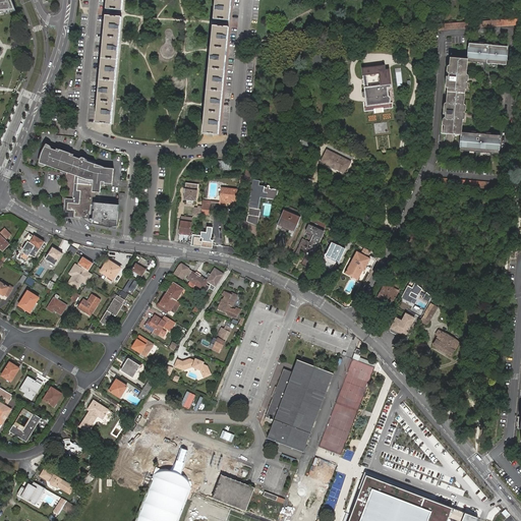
[(12,0),(0,0),(0,13),(18,12),(12,0)]
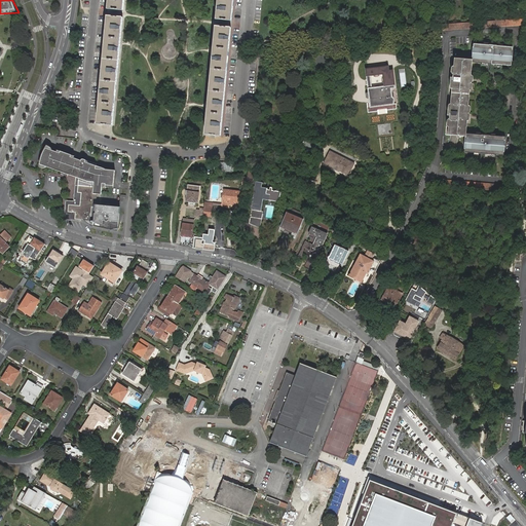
[(219,0),(217,23),(232,25),(234,0),(219,0)]
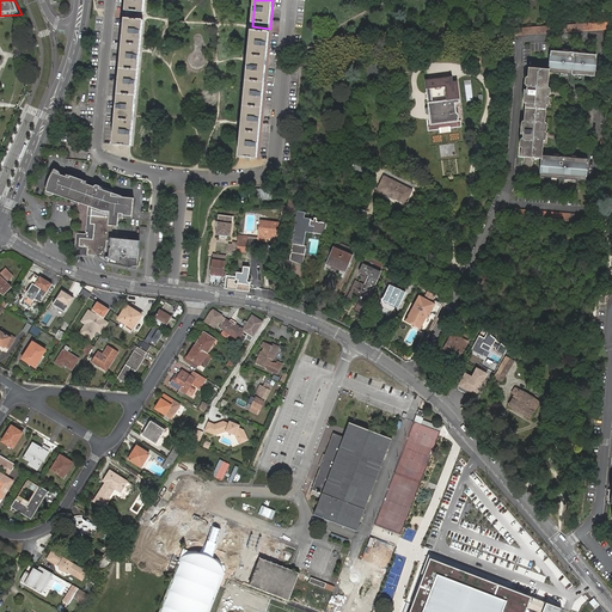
[(126,20),(115,146),(133,148),(144,22),(126,20)]
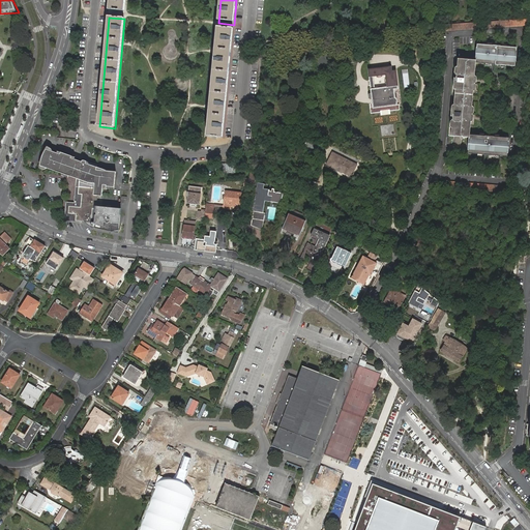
[(505,21),(445,24),(446,30),(505,27),(505,21)]
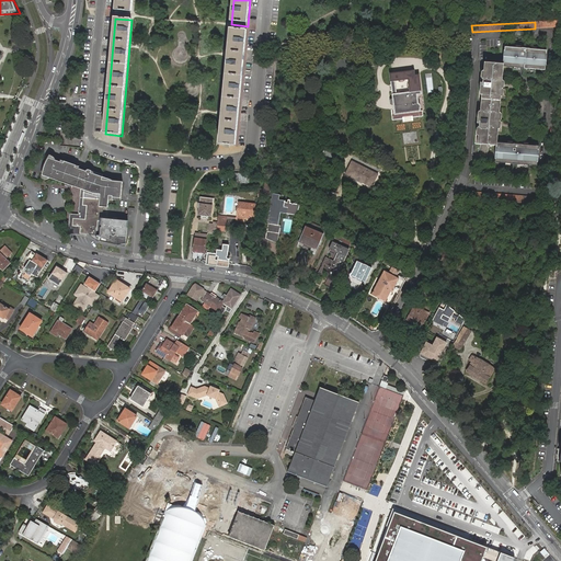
[(231,29),(221,144),(238,146),(248,30),(231,29)]
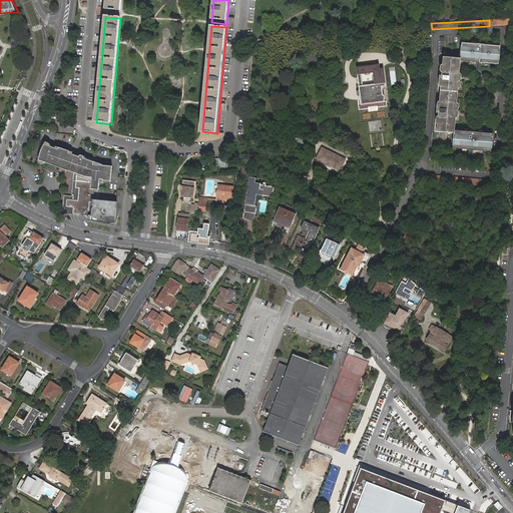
[(457,104),(458,89),(460,88),(460,83),(459,82),(460,80),(460,75),(459,74),(460,61),(499,64),(500,46),(461,43),(460,58),(442,57),(436,132),(454,133),(453,149),(491,152),(493,134),(454,131),(455,119),(458,117),(458,112),(457,111),(458,110),(459,105),(457,104)]
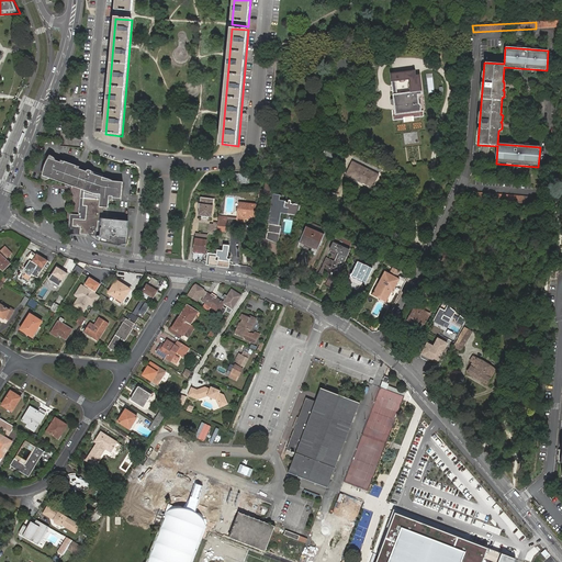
[(390,74),(391,82),(408,80),(411,93),(393,96),(395,115),(419,113),(419,112),(420,111),(419,105),(418,104),(417,94),(422,94),(419,75),(415,76),(415,70),(390,74)]
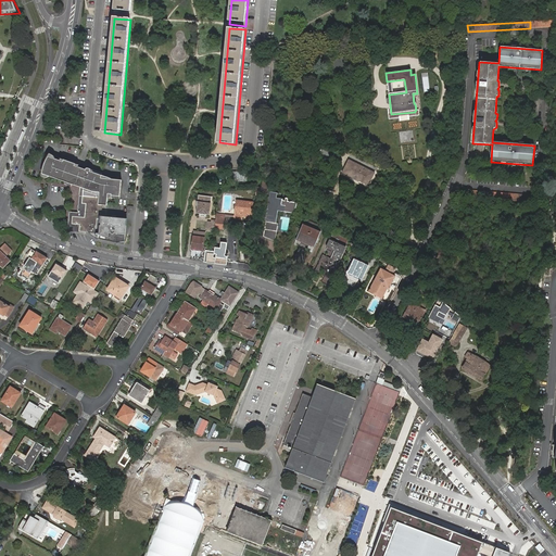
[(328,162),(332,154),(320,148),(316,156),(328,162)]
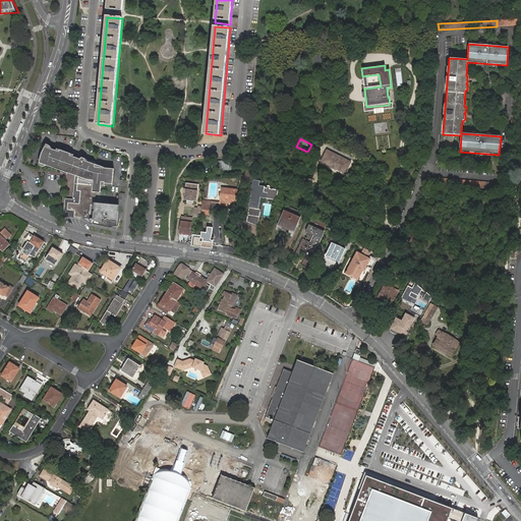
[(59,152),(49,148),(50,146),(48,145),(47,145),(45,149),(43,151),(42,154),(40,162),(40,164),(40,165),(40,166),(41,166),(43,167),(44,167),(45,166),(46,165),(74,175),(76,176),(75,203),(67,203),(66,217),(83,218),(94,219),(96,198),(96,192),(101,192),(101,183),(112,184),(114,169),(95,167),(96,164),(84,161),(85,159),(83,158),(82,158),(81,158),(80,159),(70,156),(70,154),(60,150),(59,152)]
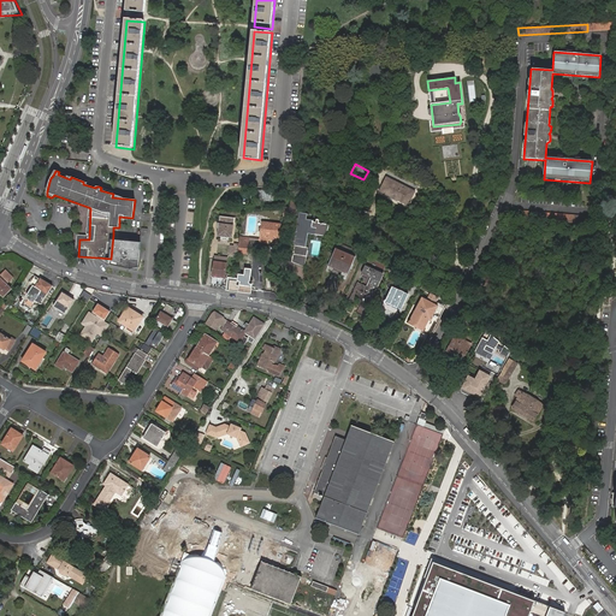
[(415,191),(388,176),(378,191),(390,197),(389,197),(397,202),(397,201),(408,206),(415,191)]
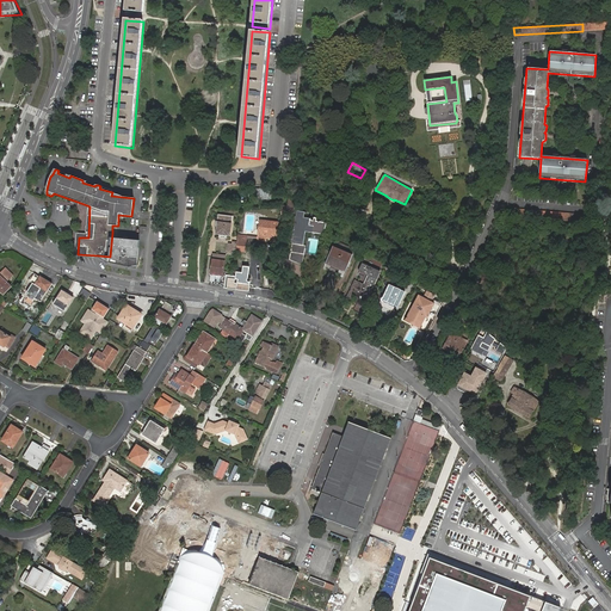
[(90,207),(87,205),(85,234),(76,233),(75,254),(78,254),(79,238),(88,238),(90,207)]
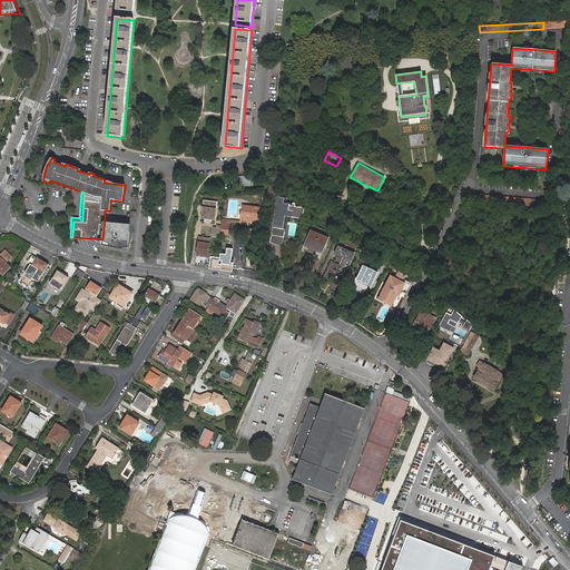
[(547,207),(548,200),(478,195),(478,202),(547,207)]
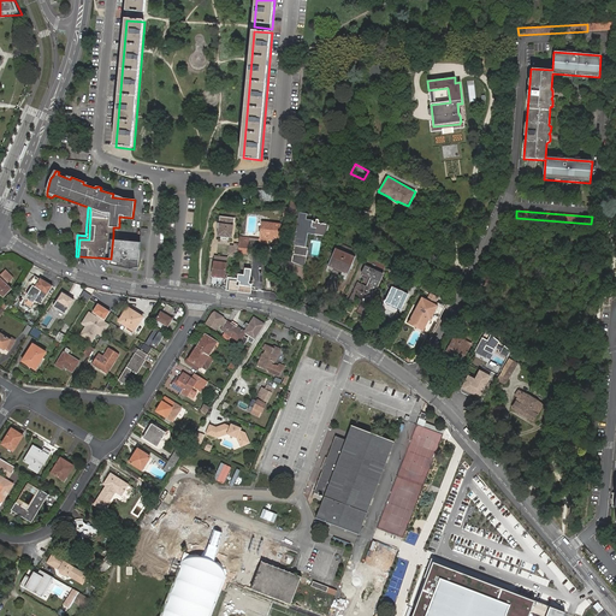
[(295,252),(292,261),(296,262),(300,265),(302,254),(306,254),(311,235),(313,235),(327,237),(331,225),(326,224),(326,223),(326,221),(325,221),(324,221),(323,221),(323,223),(323,224),(320,223),(320,221),(309,219),(311,213),(303,212),(302,218),(301,218),(300,223),(301,224),(300,230),(296,232),(298,236),(295,238),(297,241),(294,242),(296,246),(295,252)]
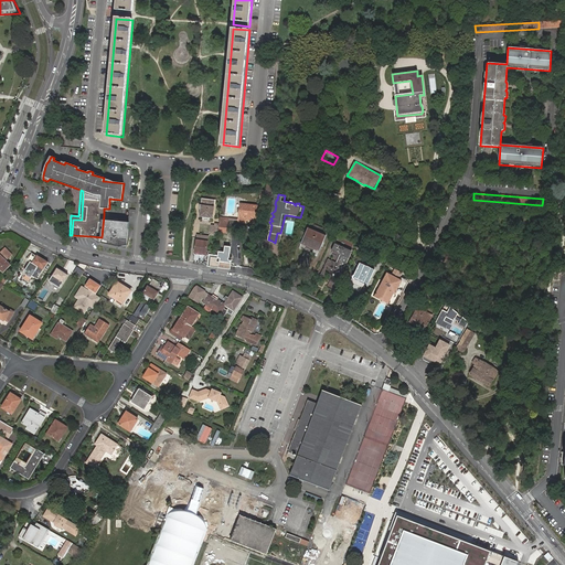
[(212,200),(199,198),(199,204),(198,204),(196,209),(198,210),(196,216),(200,217),(201,219),(205,220),(206,217),(210,219),(212,200)]
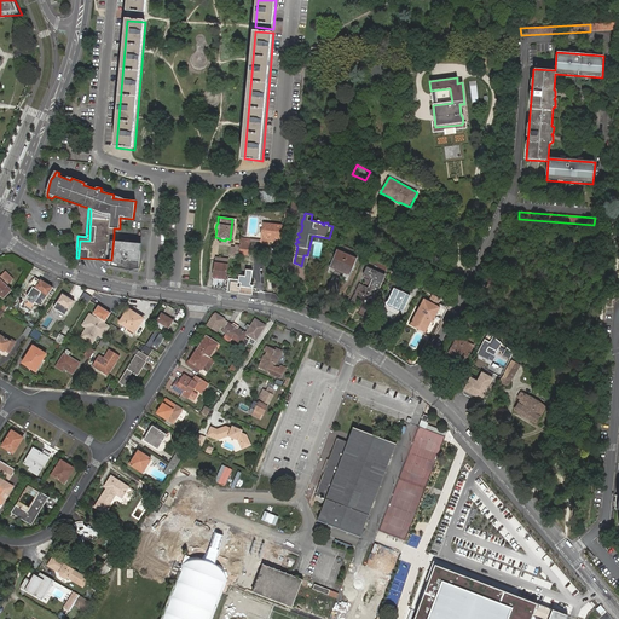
[(261,238),(270,238),(281,241),(283,227),(262,224),(261,238)]
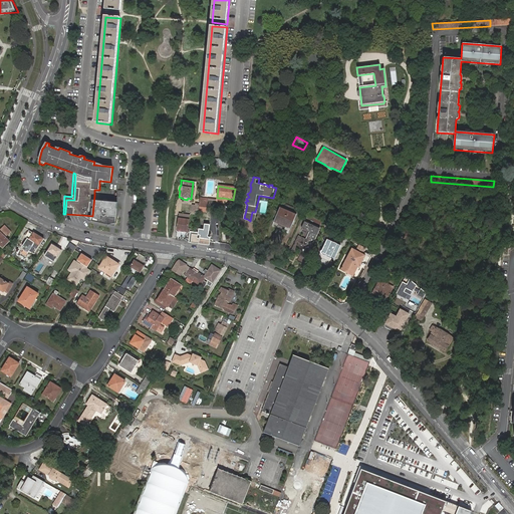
[(117,199),(94,196),(92,216),(82,215),(83,216),(84,218),(85,219),(87,219),(88,220),(90,220),(115,222),(117,199)]
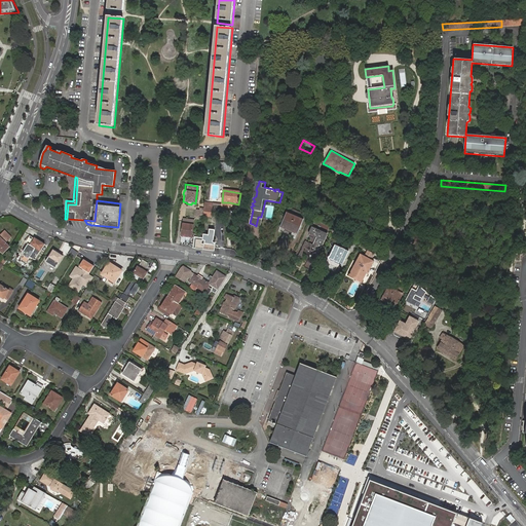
[(258,217),(256,226),(261,228),(267,200),(265,200),(261,217),(258,217)]
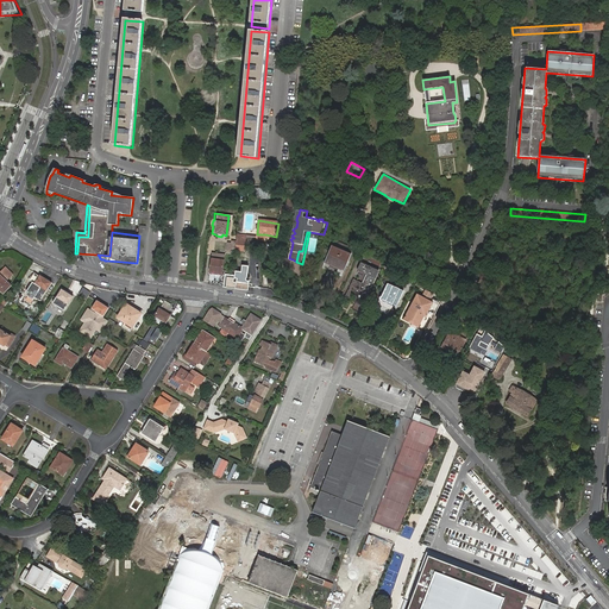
[(333,248),(325,268),(331,270),(332,268),(339,271),(339,274),(344,276),(353,255),(333,248)]
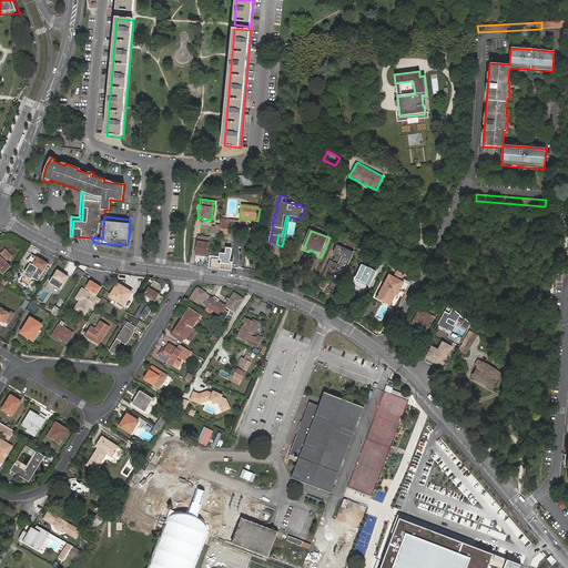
[(196,254),(208,255),(209,243),(198,242),(196,254)]
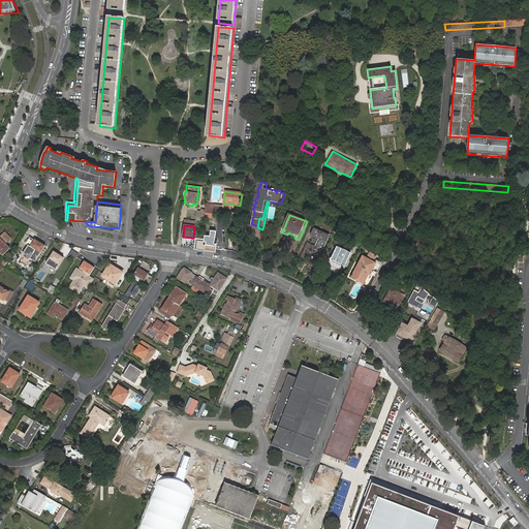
[(314,246),(308,243),(304,250),(303,250),(302,252),(303,253),(300,258),(304,260),(306,256),(309,257),(316,261),(321,249),(318,248),(322,240),(327,242),(329,236),(314,228),(311,235),(318,238),(315,244),(314,246)]
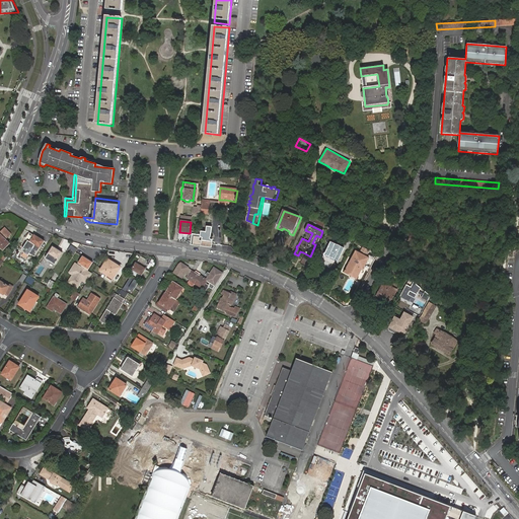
[(4,238),(6,240),(11,235),(5,229),(2,232),(6,236),(4,238)]
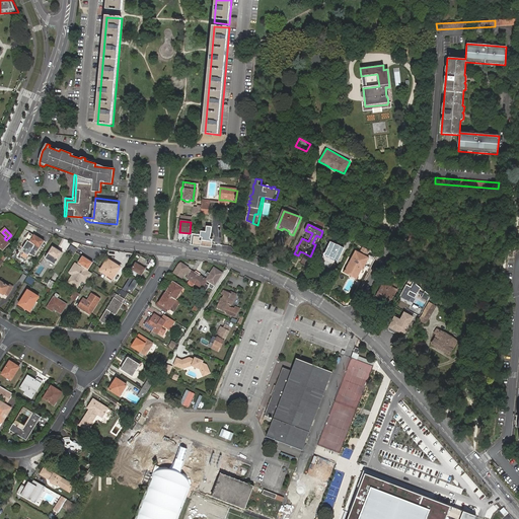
[(201,235),(199,234),(192,234),(191,242),(191,244),(201,246),(212,247),(212,240),(213,240),(213,239),(214,238),(214,237),(213,236),(212,236),(211,236),(211,237),(210,236),(210,233),(206,233),(206,232),(201,231),(201,235)]
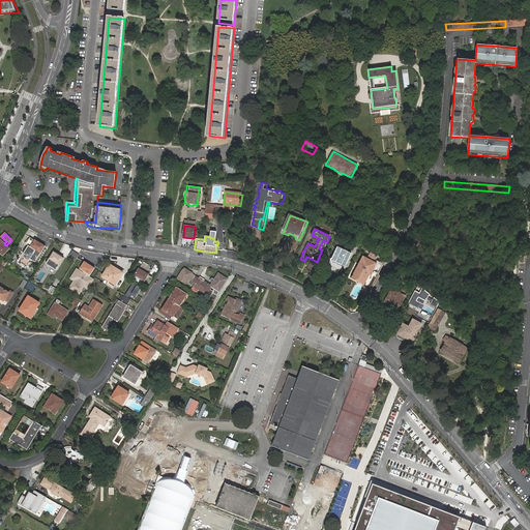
[(0,238),(0,253),(3,256),(9,249),(6,245),(4,243),(6,241),(2,237),(0,238)]
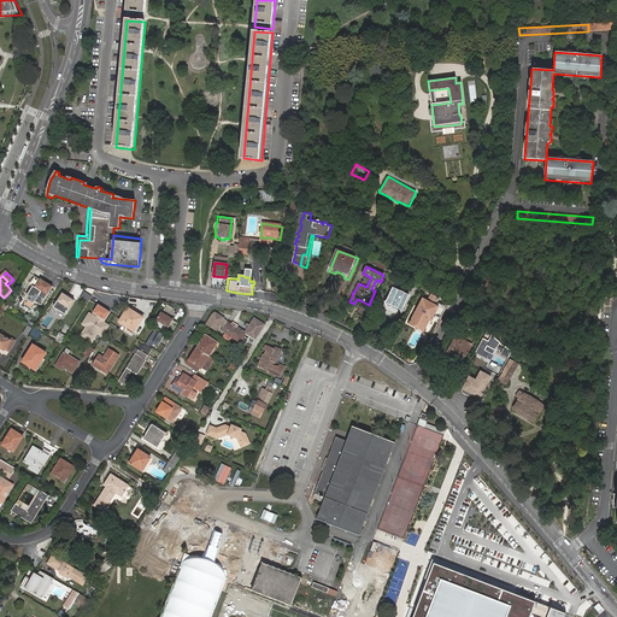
[(213,276),(211,288),(227,291),(225,277),(213,276)]
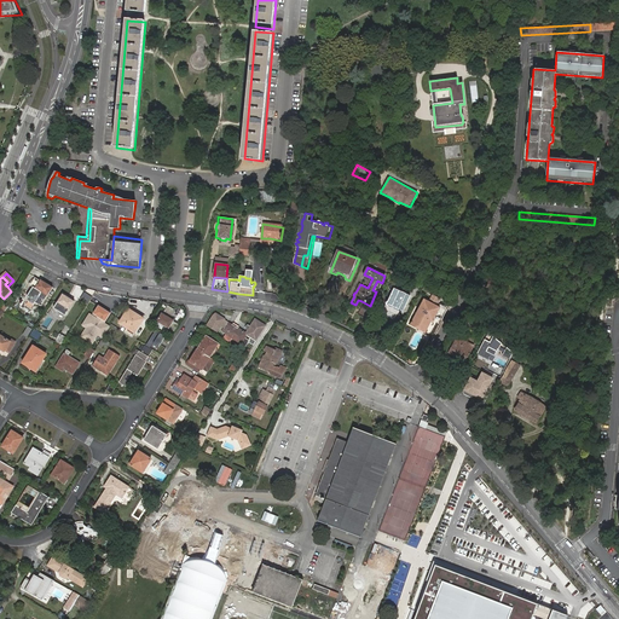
[(35,288),(42,293),(35,302),(41,306),(53,288),(41,281),(35,288)]
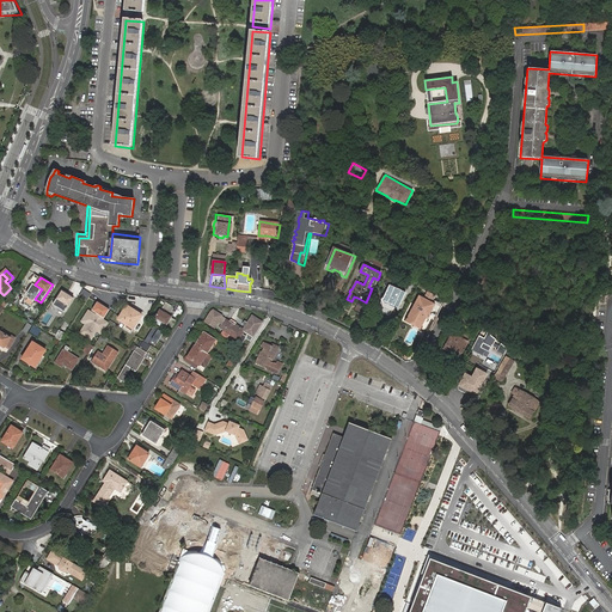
[(383,298),(381,300),(384,301),(393,306),(398,298),(402,300),(405,293),(402,291),(398,288),(398,289),(390,286),(383,299),(383,298)]
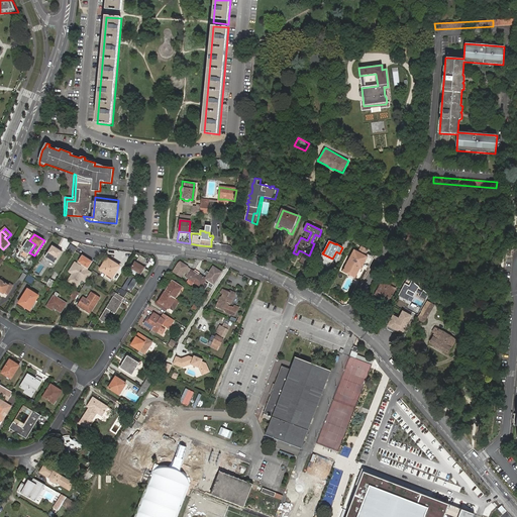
[(77,247),(71,243),(67,250),(73,254),(77,247)]
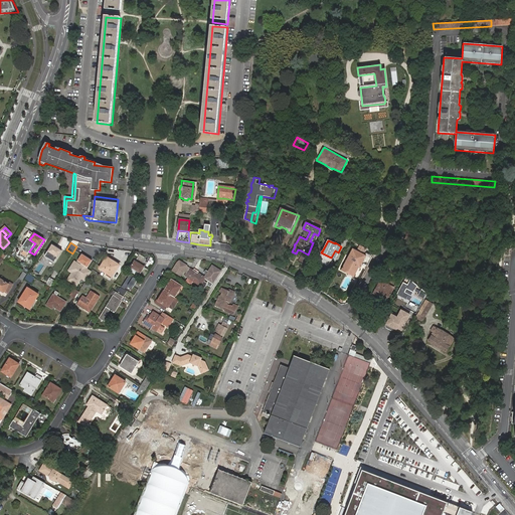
[(52,244),(44,256),(54,263),(62,251),(52,244)]
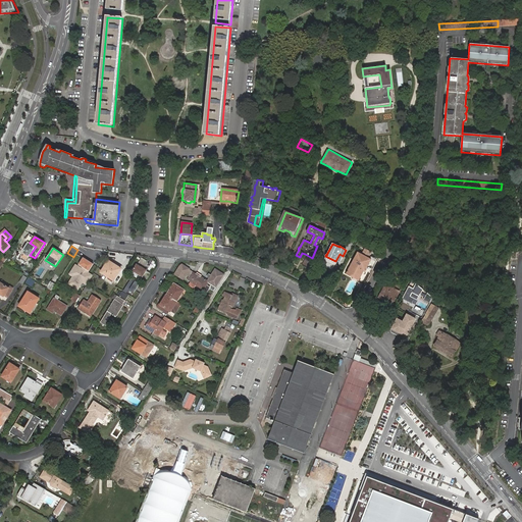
[(369,257),(372,252),(365,248),(363,253),(369,257)]
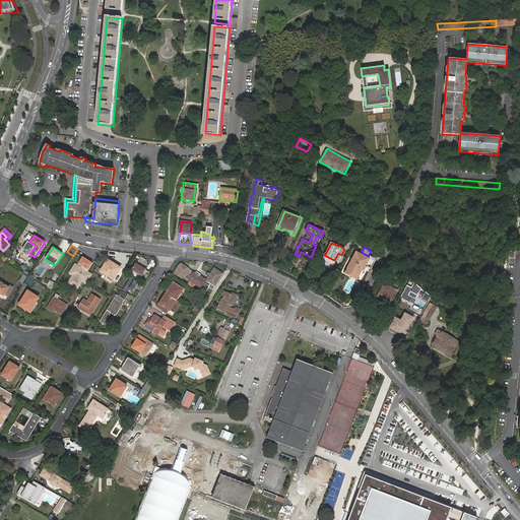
[(364,270),(370,258),(358,251),(345,272),(358,279),(363,270),(364,270)]
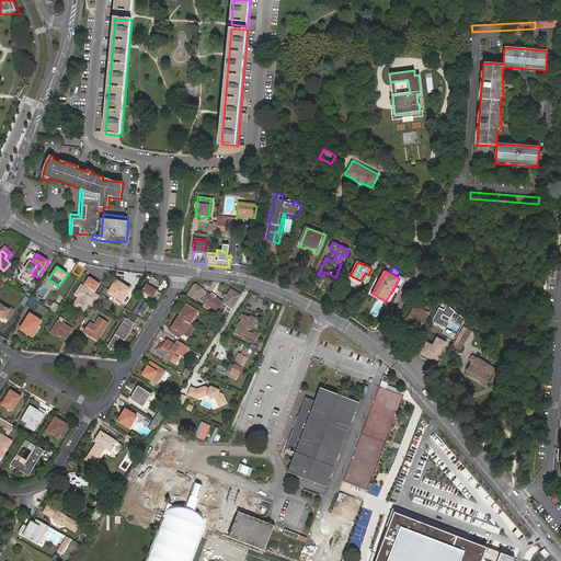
[(90,277),(86,285),(89,287),(95,292),(100,284),(90,277)]
